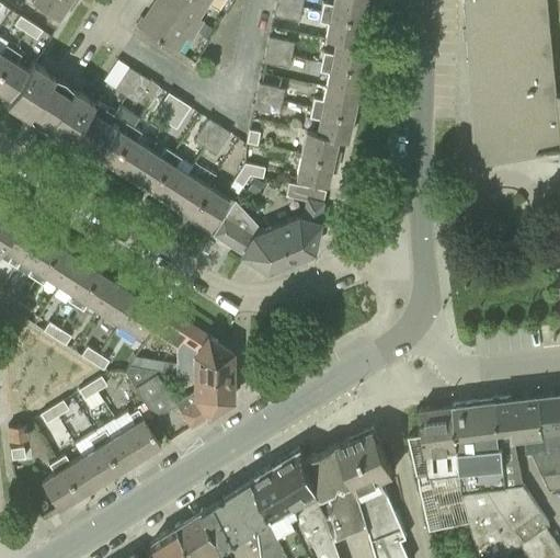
[(76,1),(72,0),(32,0),(31,2),(57,20),(65,9),(69,11),(76,1)]
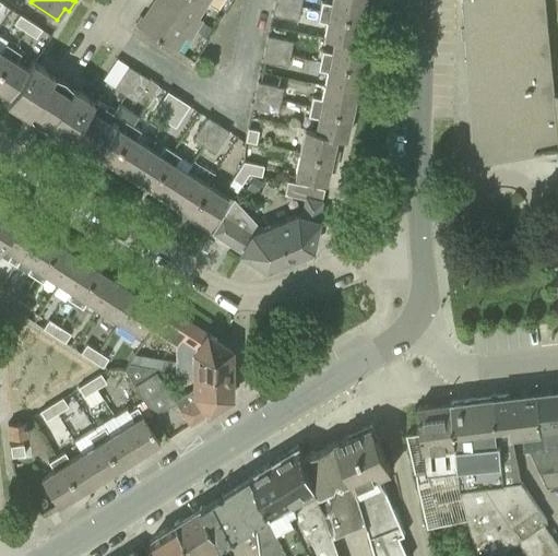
[(206,7),(197,0),(155,0),(153,4),(196,32),(201,23),(197,20),(206,7)]
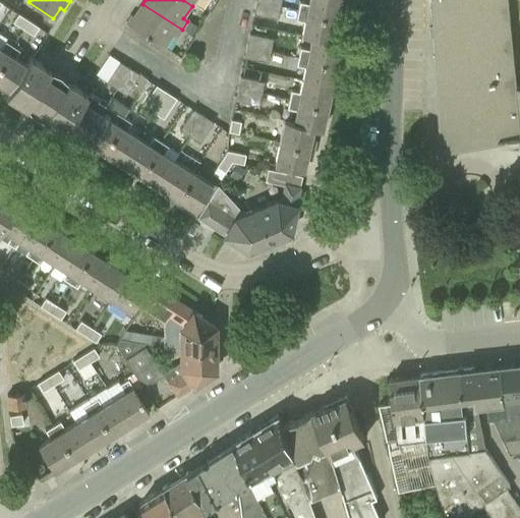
[(255,0),(255,4),(279,9),(281,0),(255,0)]
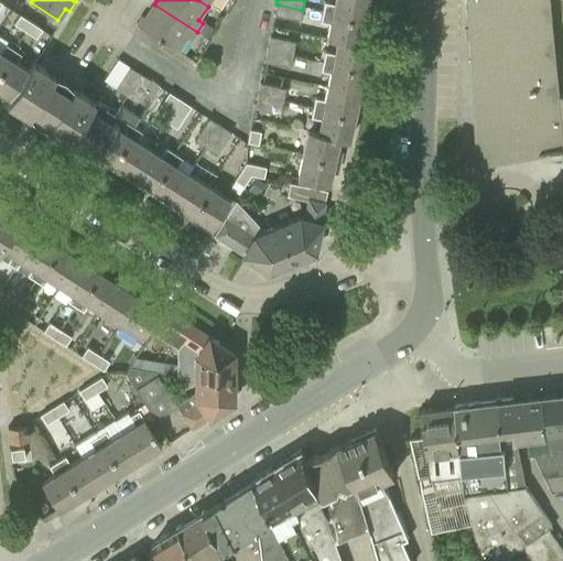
[(322,13),(364,22),(367,0),(334,0),(334,6),(324,3),(322,13)]
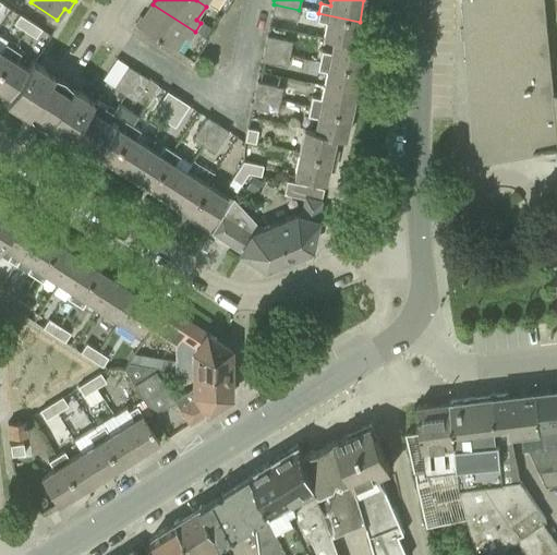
[(556,143),(554,94),(544,0),(472,0),(486,156),(556,148),(556,143)]
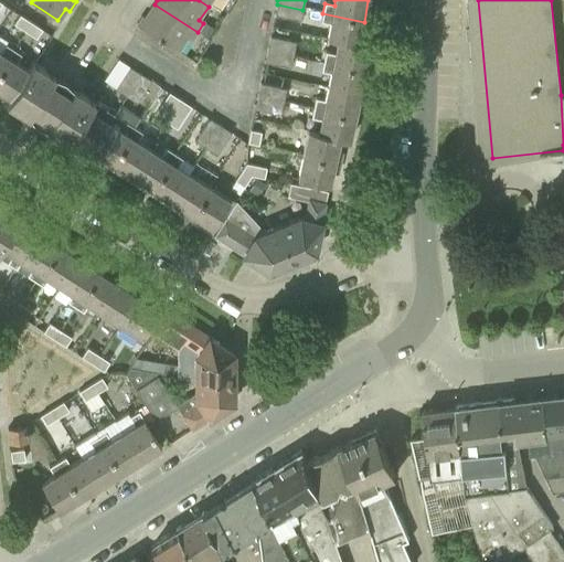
[(198,32),(155,4),(138,29),(178,53),(187,39),(191,42),(198,32)]
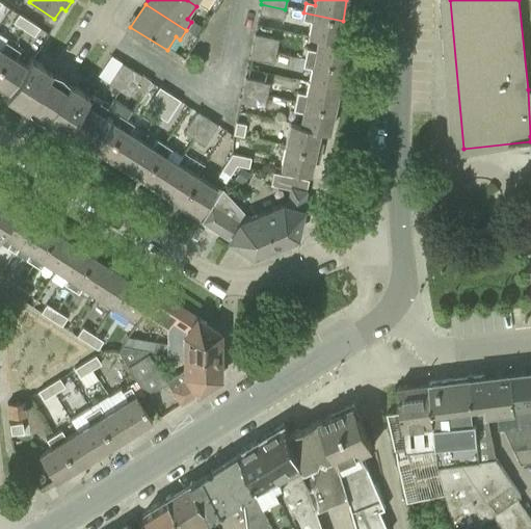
[(285,9),(261,4),(259,16),(283,21),(285,9)]
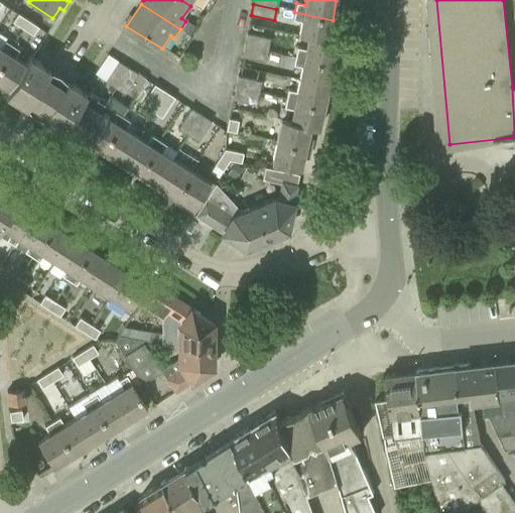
[(308,38),(308,37),(328,41),(333,20),(294,12),(292,21),(301,23),(298,36),(308,38)]
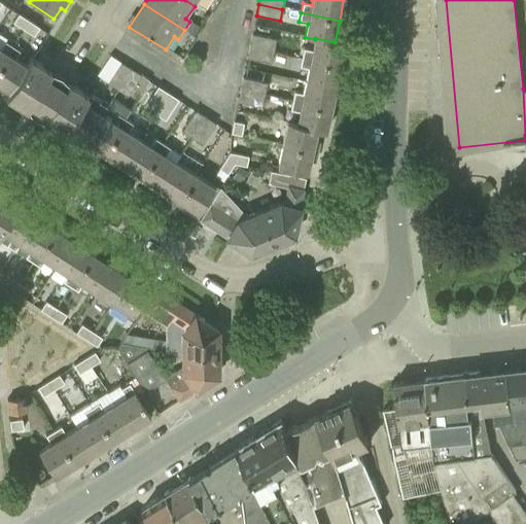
[(12,24),(23,31),(29,23),(18,15),(12,24)]
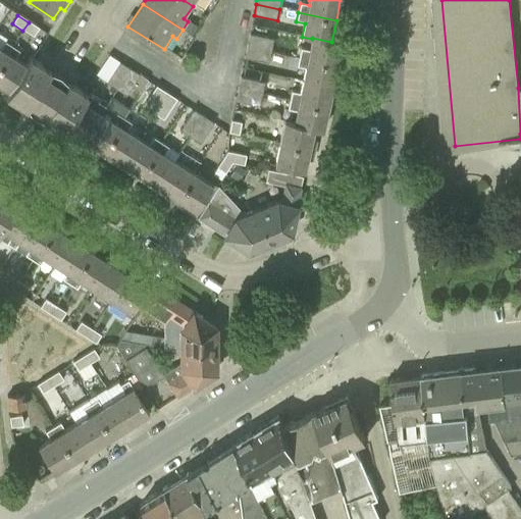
[(29,22),(22,31),(33,37),(39,29),(29,22)]
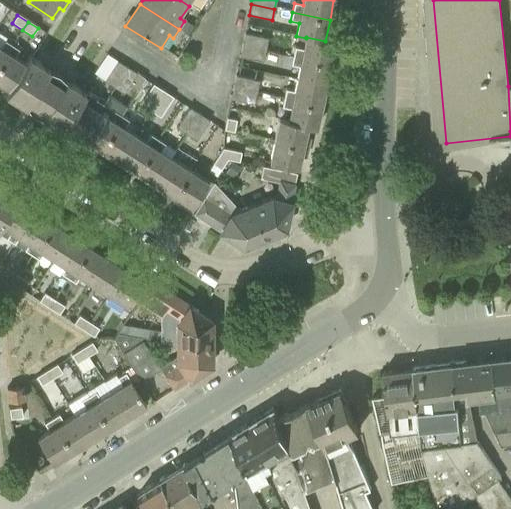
[(184,22),(179,30),(187,35),(192,27),(184,22)]
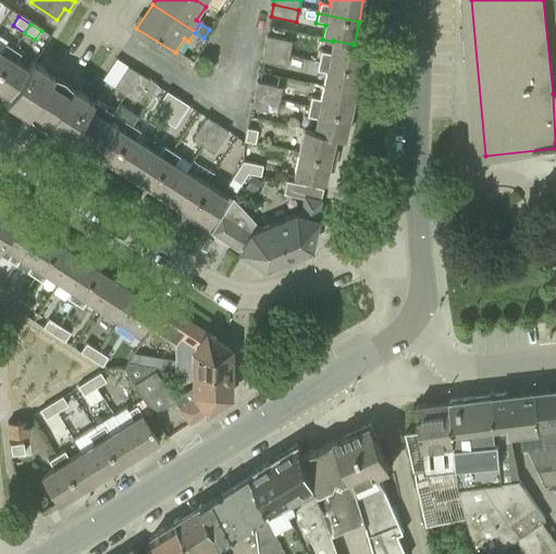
[(263,50),(288,56),(292,44),(267,38),(263,50)]
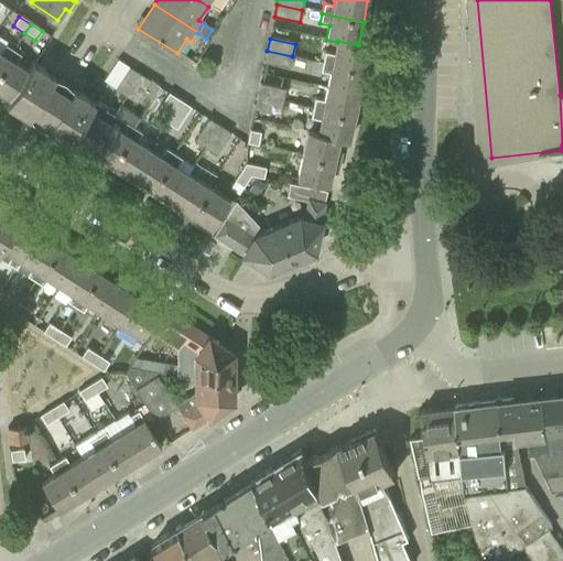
[(337,41),(337,42),(334,55),(325,53),(323,63),(364,72),(369,47),(358,45),(337,41)]
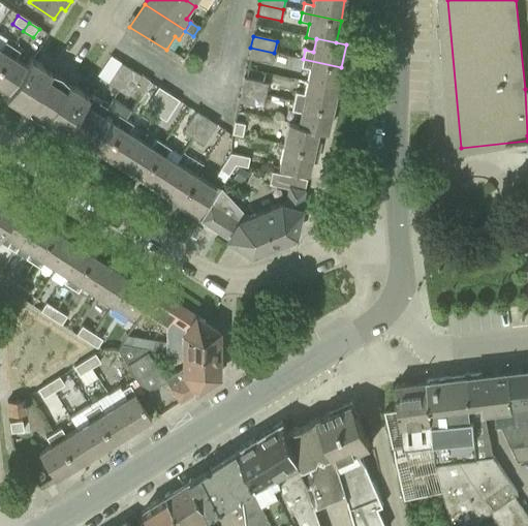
[(0,63),(10,48),(4,43),(0,50),(0,63)]
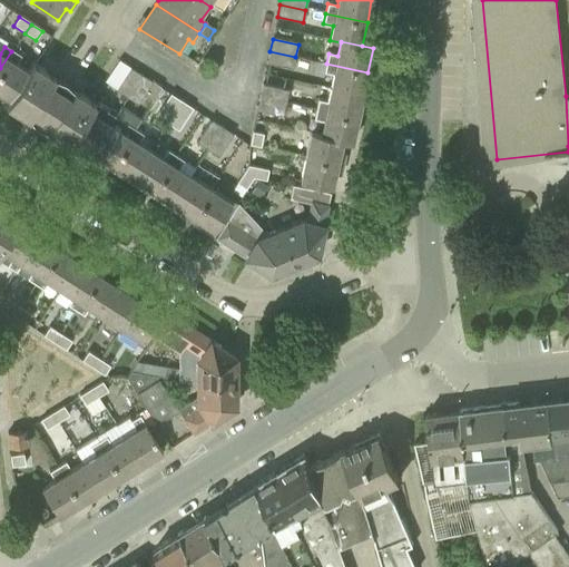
[(11,51),(0,68),(0,94),(9,100),(27,72),(16,66),(21,57),(11,51)]
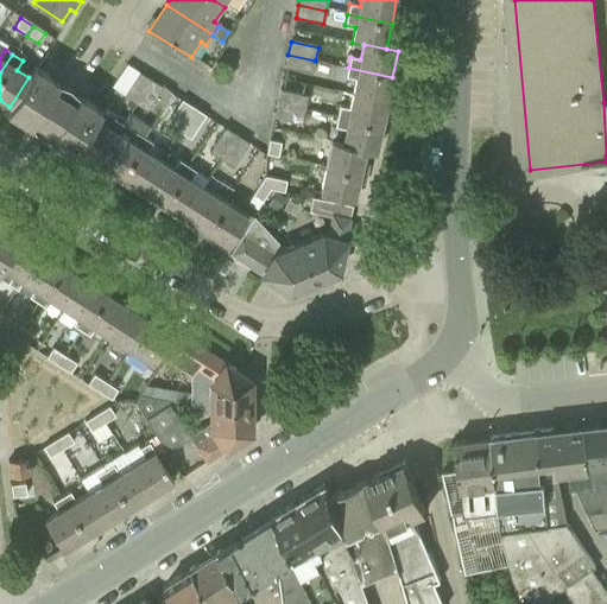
[(315,61),(288,55),(285,69),(313,75),(315,61)]
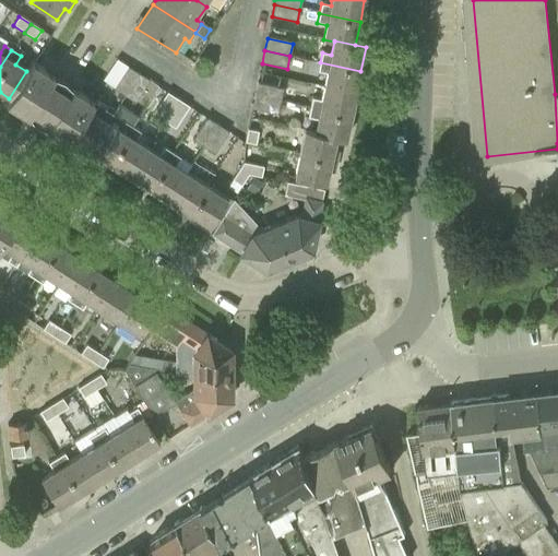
[(106,75),(117,83),(127,68),(116,60),(106,75)]
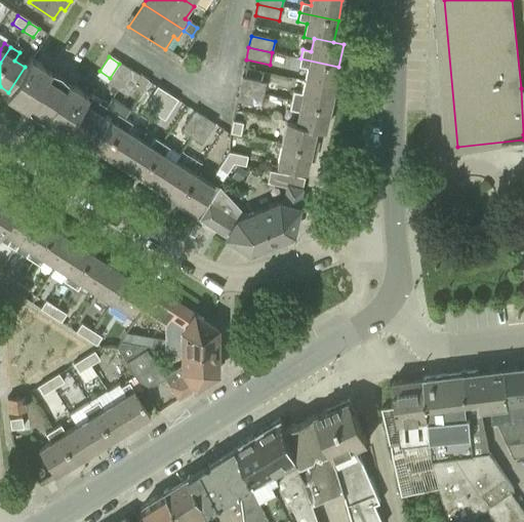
[(67,129),(86,96),(74,88),(42,68),(29,58),(25,67),(8,92),(5,96),(19,105),(50,125),(63,133),(67,129)]
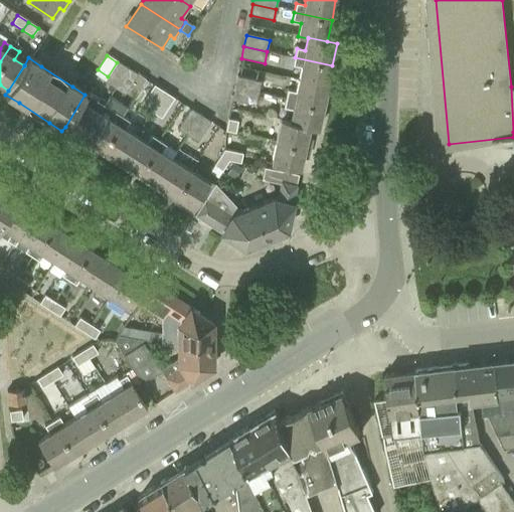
[(332,65),(295,57),(293,66),(301,68),(299,80),(328,87),(332,65)]
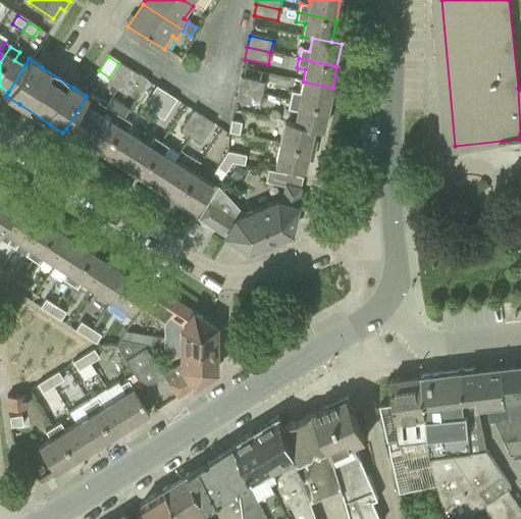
[(115,91),(128,69),(118,63),(109,78),(105,85),(115,91)]
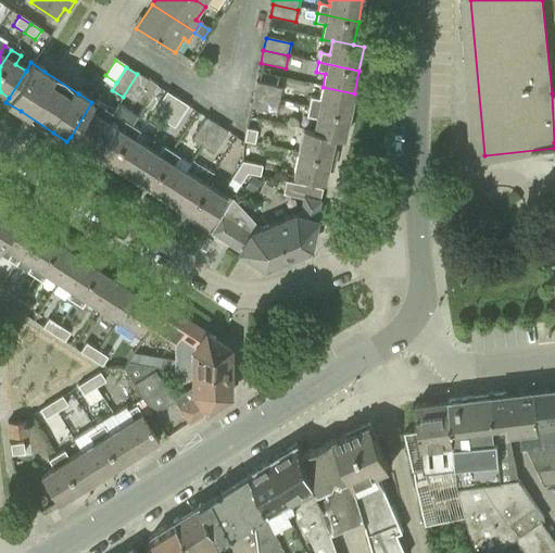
[(137,74),(123,97),(134,104),(139,97),(149,82),(137,74)]
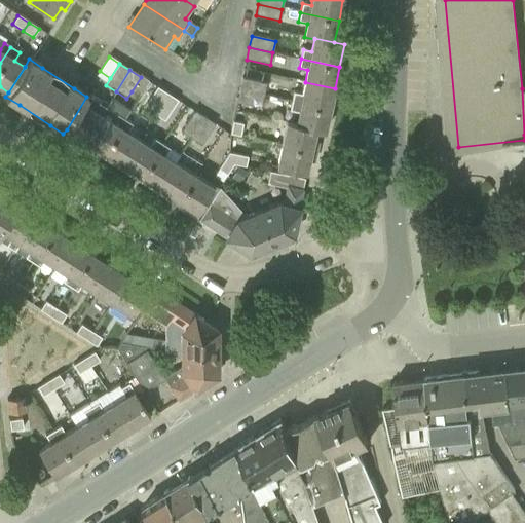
[(132,91),(140,97),(149,83),(141,77),(132,91)]
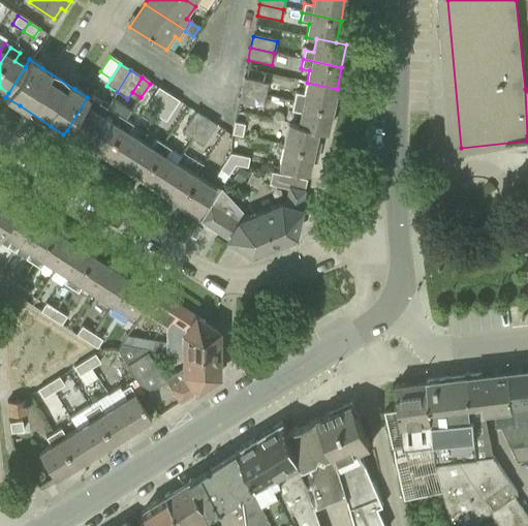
[(241,92),(265,97),(268,85),(244,80),(241,92)]
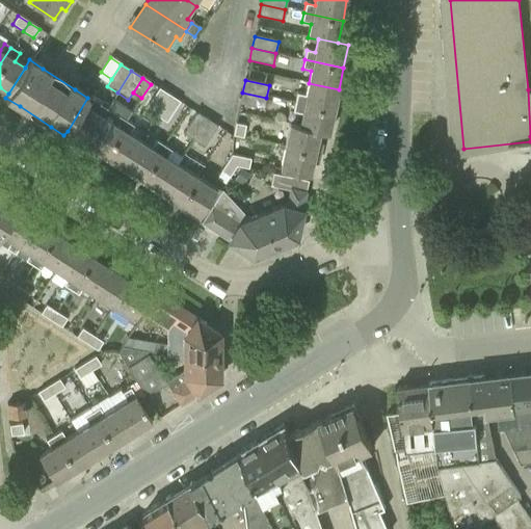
[(339,89),(309,83),(306,96),(297,95),(295,104),(334,112),(339,89)]
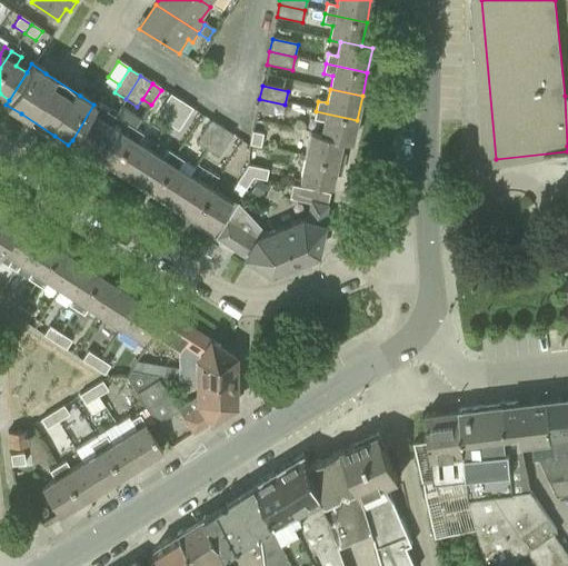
[(166,125),(180,102),(169,96),(156,118),(166,125)]
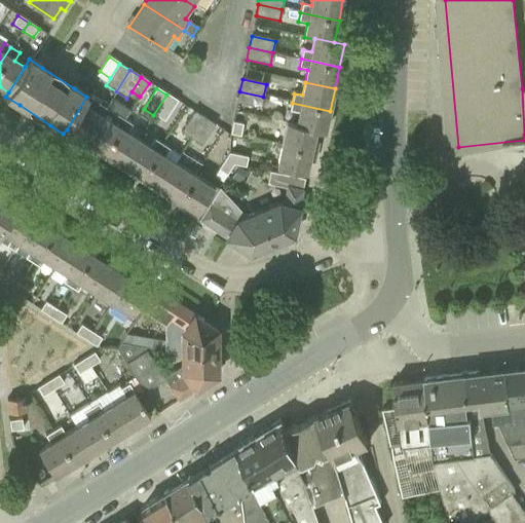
[(263,97),(239,91),(237,103),(261,108),(263,97)]
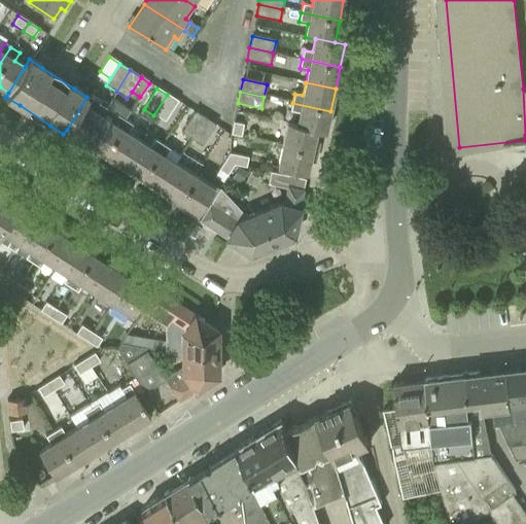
[(89,94),(86,97),(67,130),(85,141),(106,109),(98,104),(100,101),(89,94)]
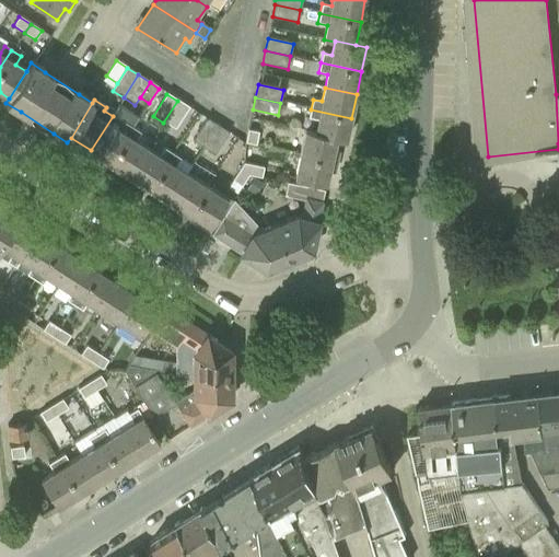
[(189,107),(177,101),(163,123),(175,130),(189,107)]
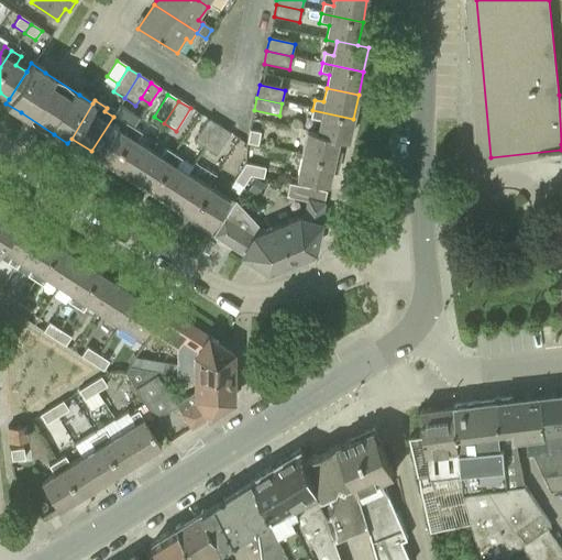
[(338,139),(338,140),(348,143),(353,119),(312,110),(310,119),(319,121),(317,133),(338,139)]
